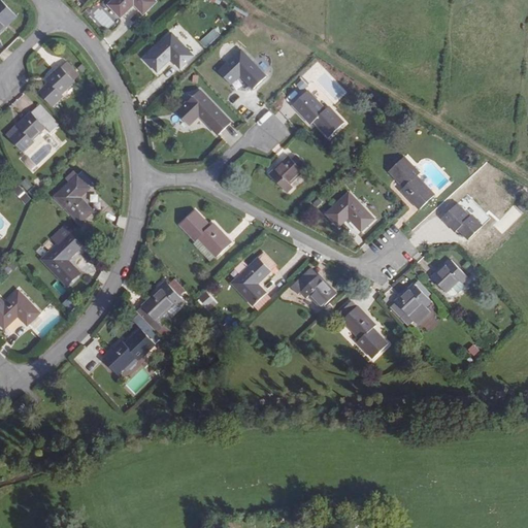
[(0,0),(0,33),(5,29),(2,26),(8,20),(11,23),(18,17),(0,0)]
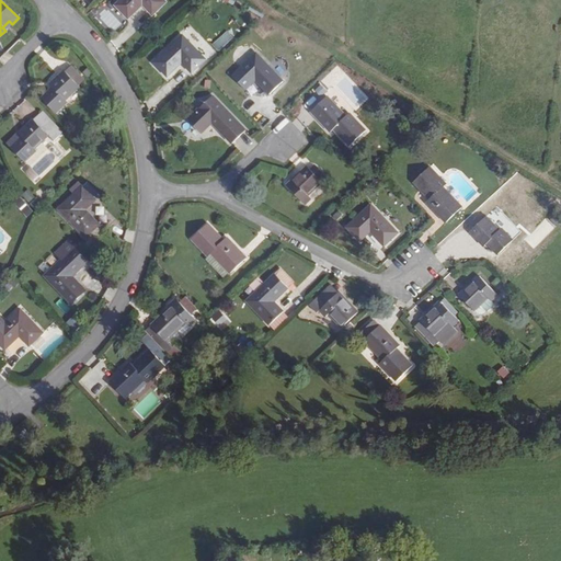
[(152,16),(167,3),(163,0),(121,0),(115,6),(129,20),(142,7),(152,16)]
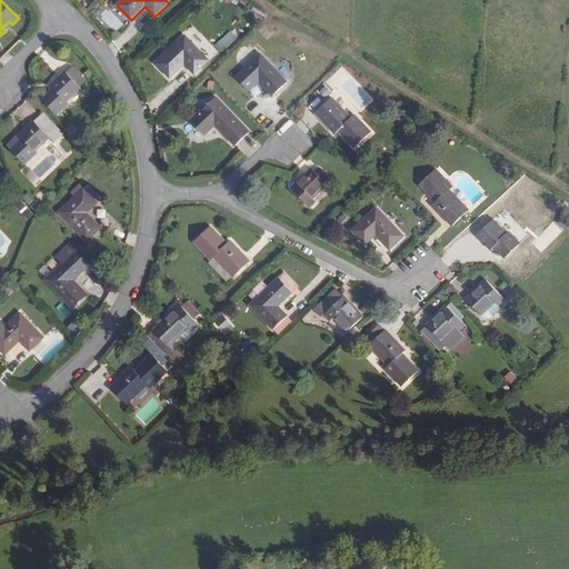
[(9,21),(2,28),(6,31),(12,25),(9,21)]
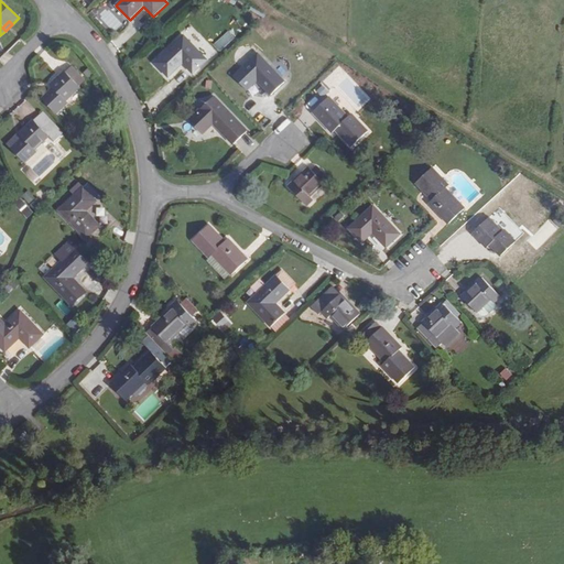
[(256,41),(270,31),(263,21),(249,31),(256,41)]
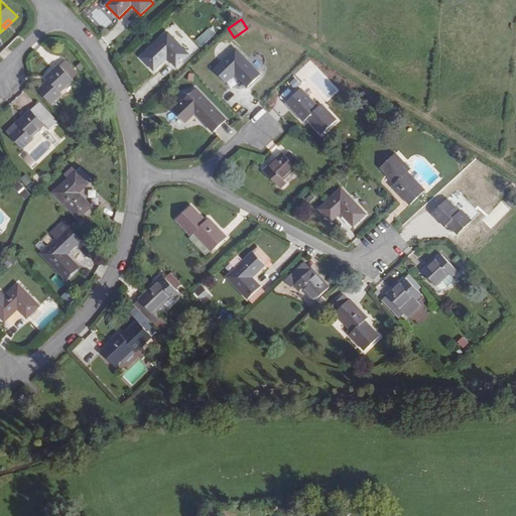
[(177,68),(189,55),(168,33),(142,57),(154,71),(168,58),(177,68)]
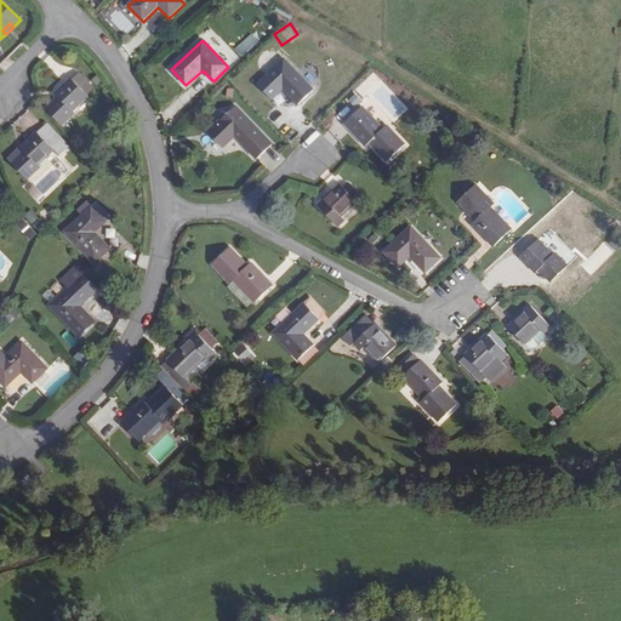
[(328,52),(322,60),(336,70),(341,63),(328,52)]
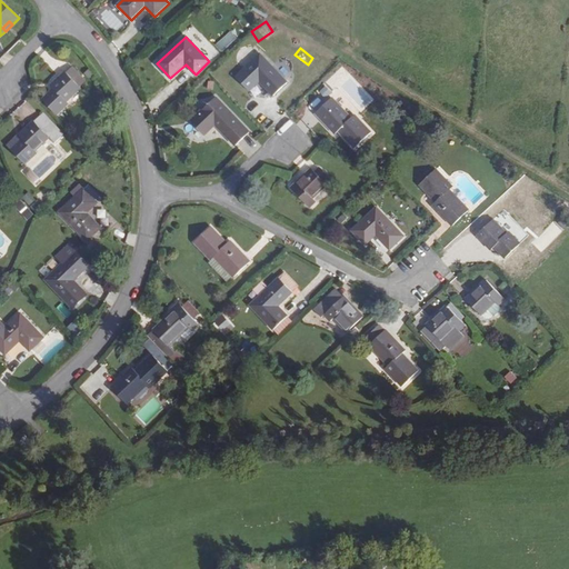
[(273,96),(287,82),(260,55),(236,77),(249,91),(260,82),(273,96)]
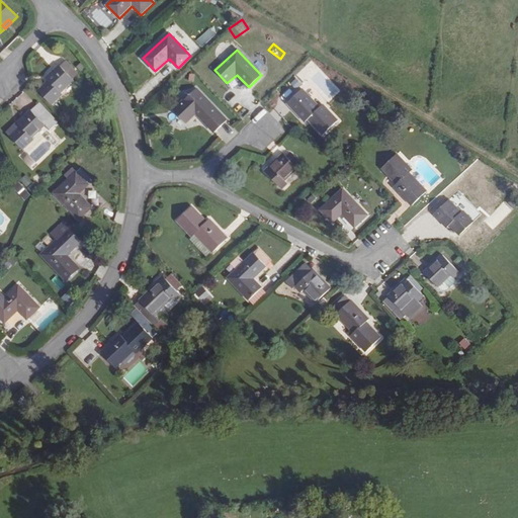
[(61,92),(73,80),(60,66),(47,78),(49,82),(38,91),(51,105),(63,94),(61,92)]
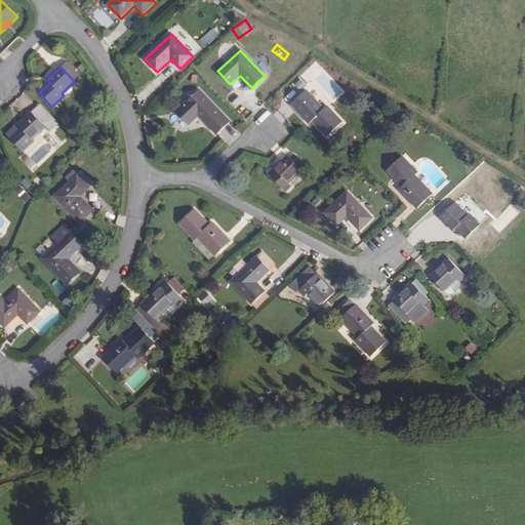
[(217,135),(230,123),(199,91),(174,114),(187,127),(199,115),(200,114),(203,117),(202,118),(217,135)]
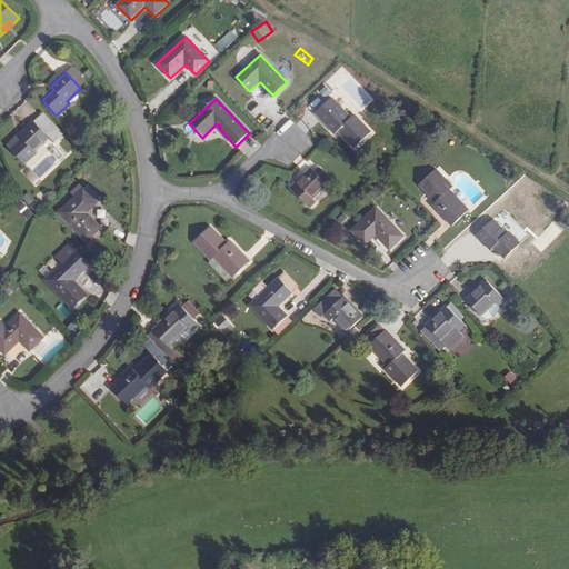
[(370,133),(353,116),(351,119),(332,99),(317,113),(336,133),(339,131),(356,148),(370,133)]
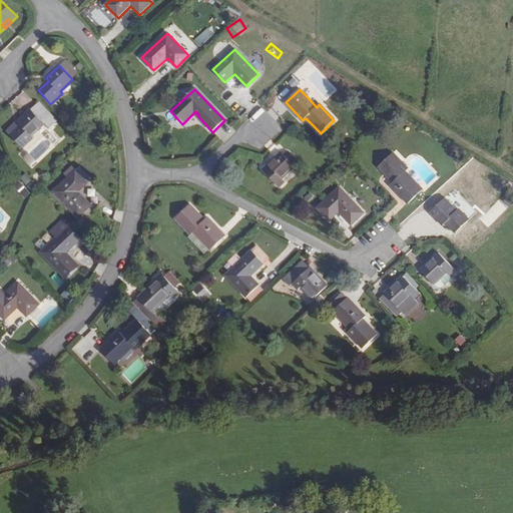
[(31,136),(44,123),(49,128),(56,122),(37,104),(18,122),(7,132),(10,135),(22,147),(33,137),(31,136)]
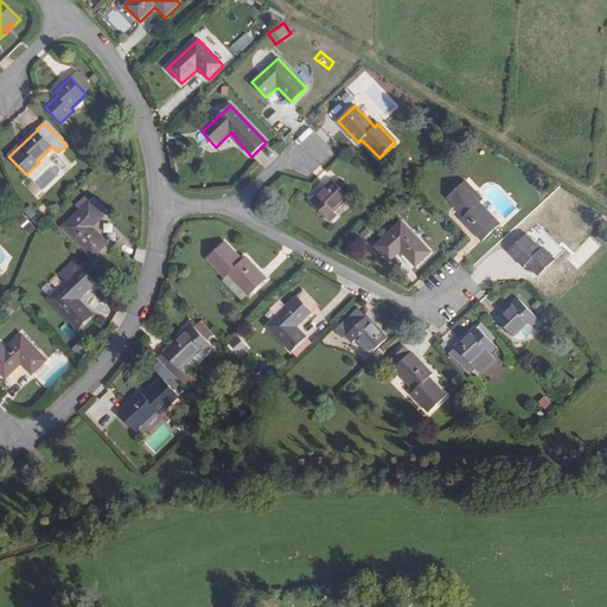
[(331,222),(338,215),(334,211),(347,197),(345,195),(336,185),(332,181),(319,195),(321,198),(315,205),(331,222)]
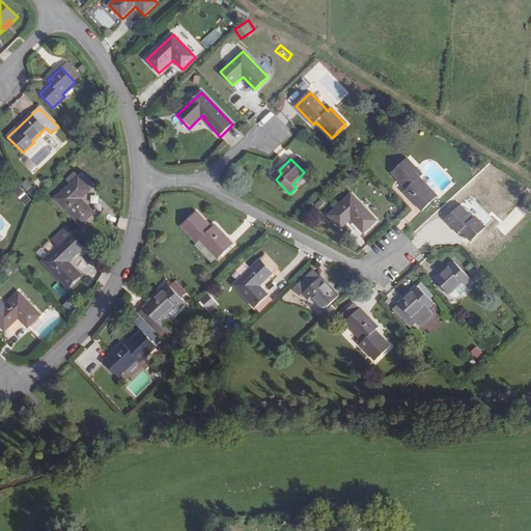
[(294,162),(302,170),(305,167),(298,159),(294,162)]
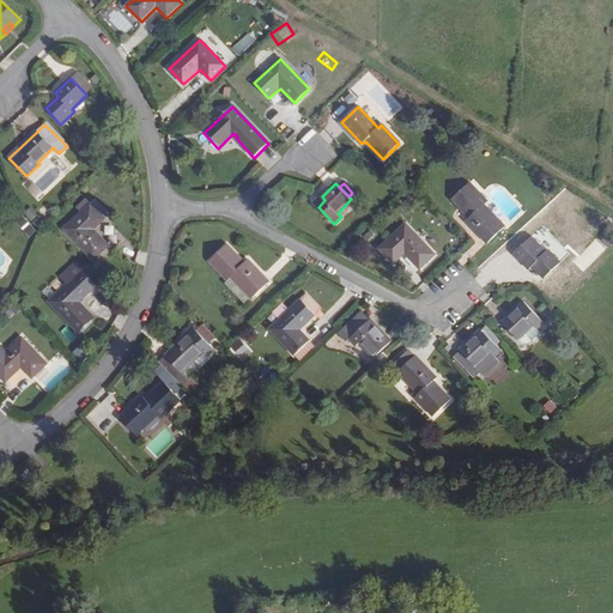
[(487,243),(504,228),(485,206),(487,204),(469,184),(454,200),(472,219),(468,222),(487,243)]
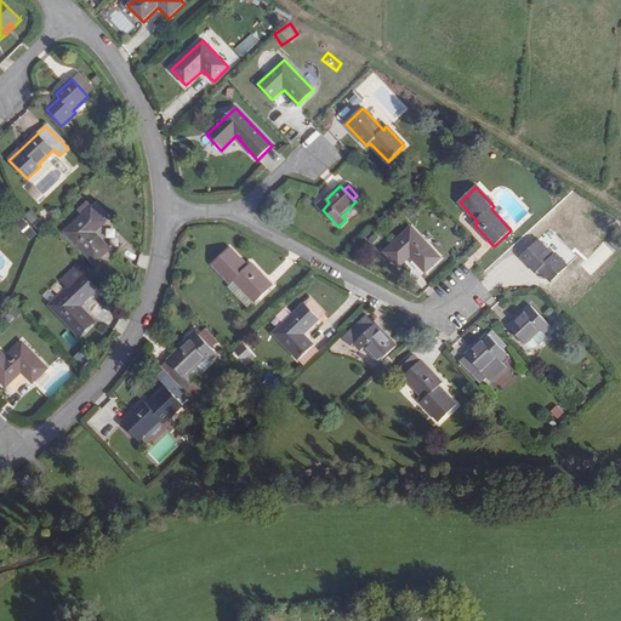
[(96,233),(107,222),(92,206),(64,233),(95,265),(110,250),(96,233)]
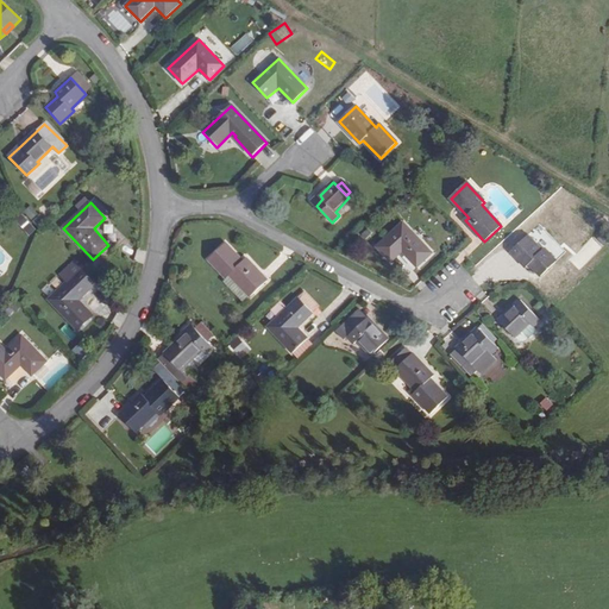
[(29,206),(14,220),(22,227),(36,213),(29,206)]
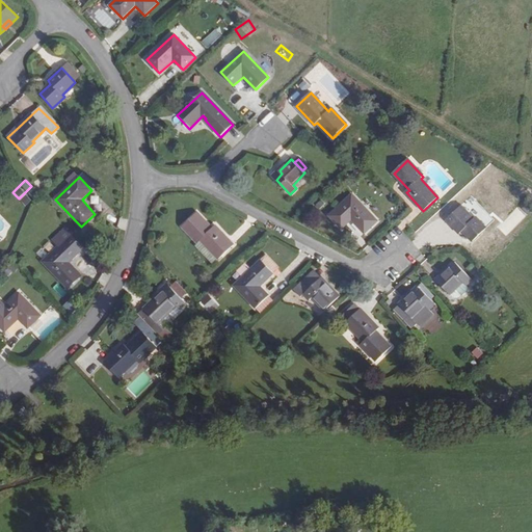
[(40,192),(34,187),(31,190),(37,196),(40,192)]
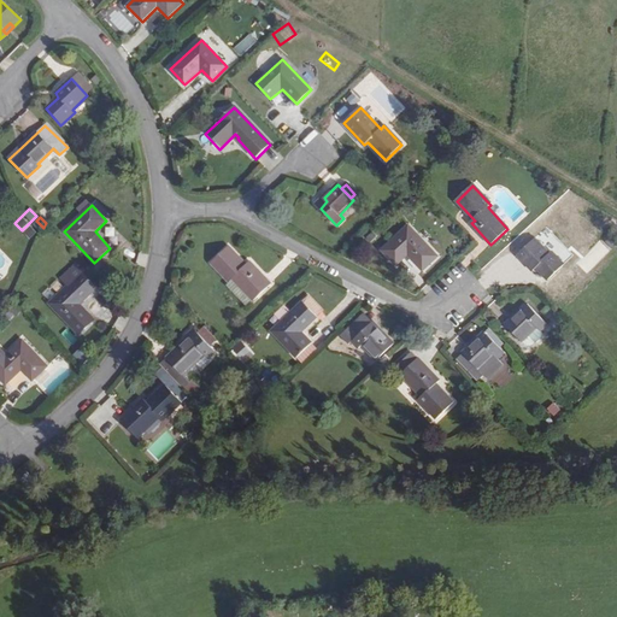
[(463,244),(469,238),(451,217),(445,222),(463,244)]
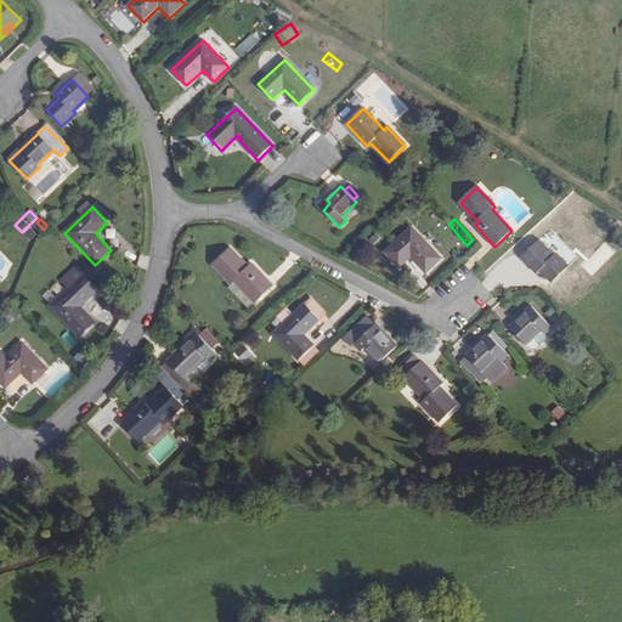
[(427,273),(442,259),(412,227),(385,253),(400,269),(411,258),(427,273)]
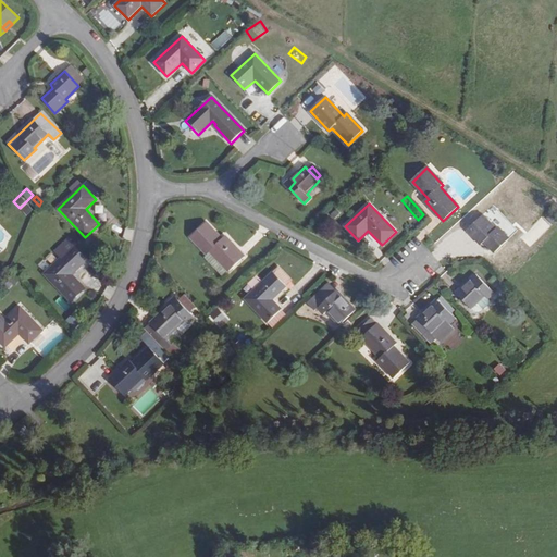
[(496,230),(482,217),(468,231),(481,244),(484,242),(495,252),(508,239),(498,227),(496,230)]
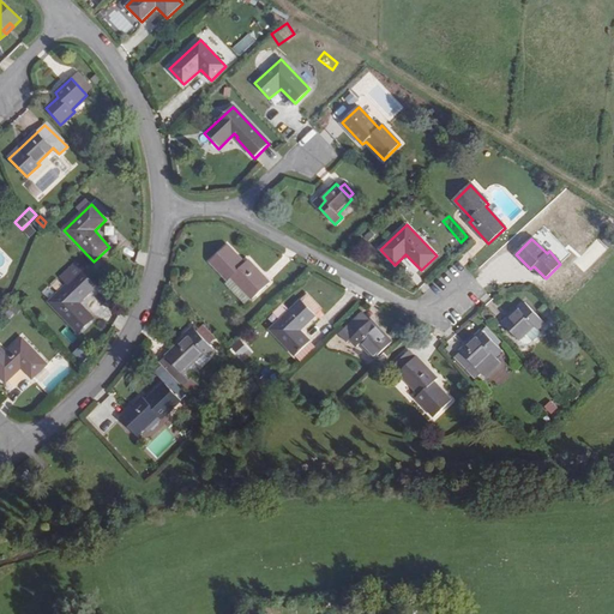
[(269,283),(250,263),(246,265),(228,246),(212,262),(230,280),(233,278),(253,299),(269,283)]
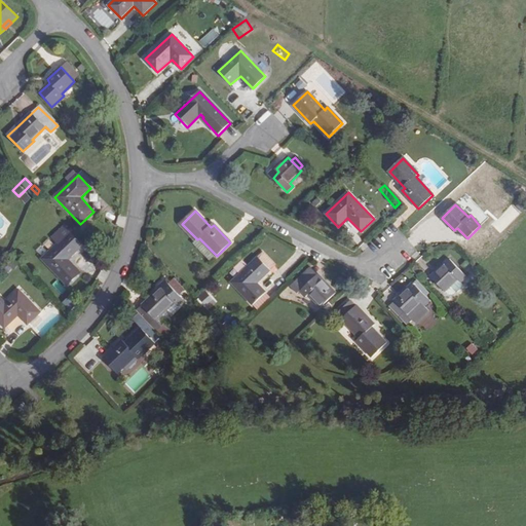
[(69,260),(82,246),(81,245),(68,230),(64,226),(52,237),(58,243),(41,258),(67,286),(81,272),(69,260)]
